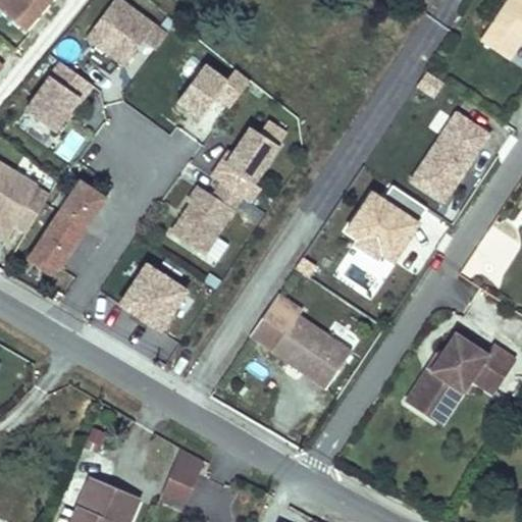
[(0,0),(0,9),(24,31),(50,0),(0,0)]
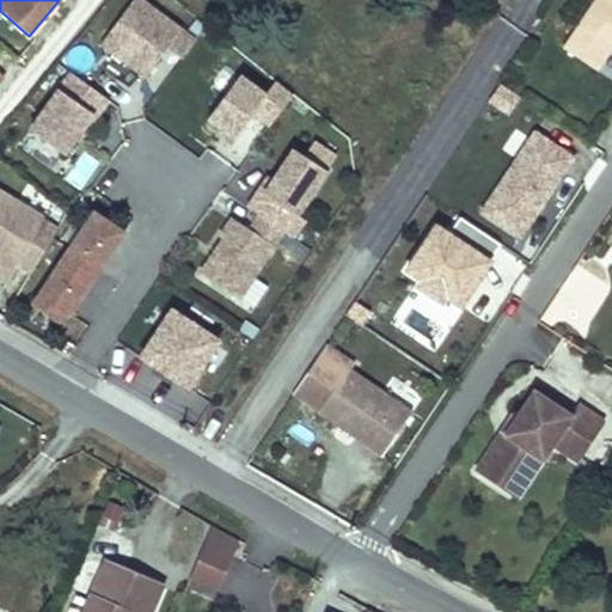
[(141,0),(133,0),(102,43),(146,77),(170,44),(184,55),(195,40),(141,0)]
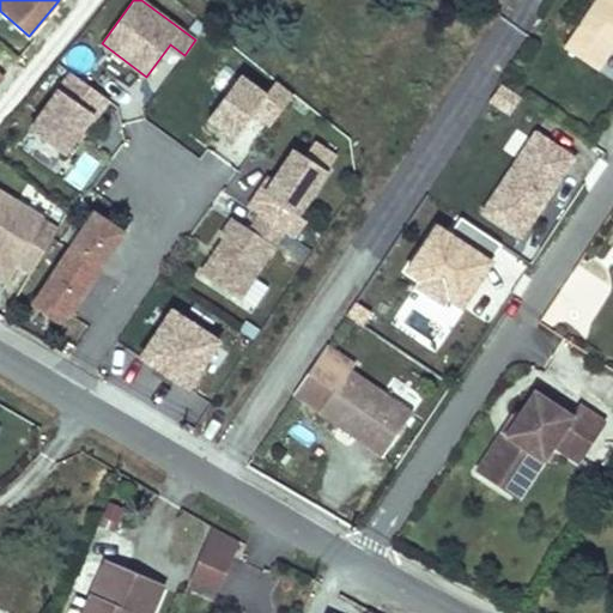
[(608,0),(595,0),(581,23),(610,43),(612,38),(612,23),(600,14),(608,0)]
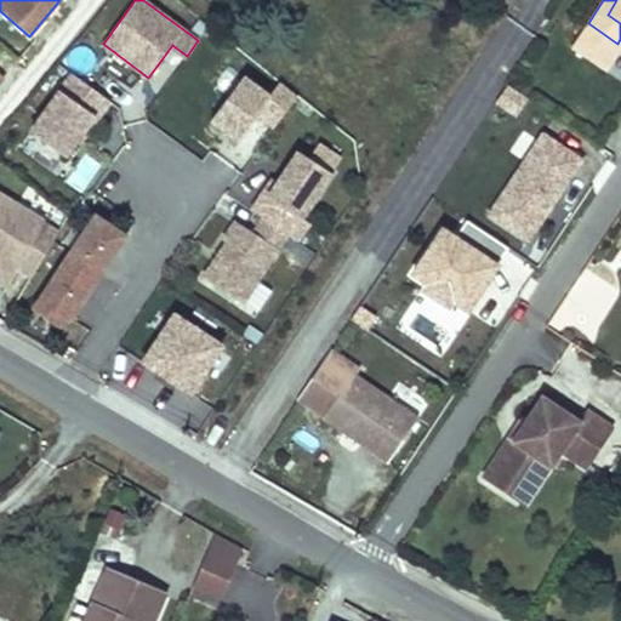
[(620,23),(620,0),(616,0),(608,15),(620,23)]
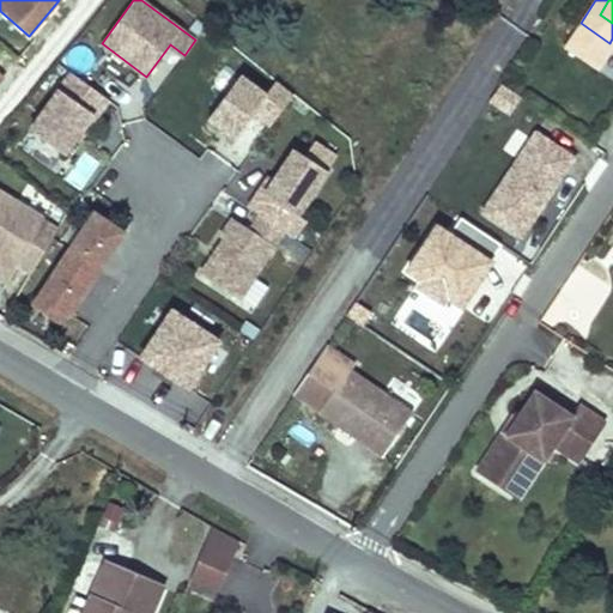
[(610,43),(581,23),(565,46),(595,66),(610,43)]
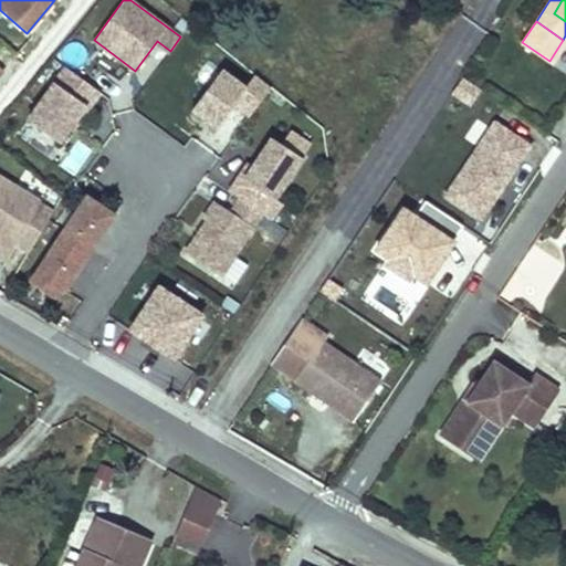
[(95,88),(69,69),(31,122),(62,144),(87,106),(83,104),(95,88)]
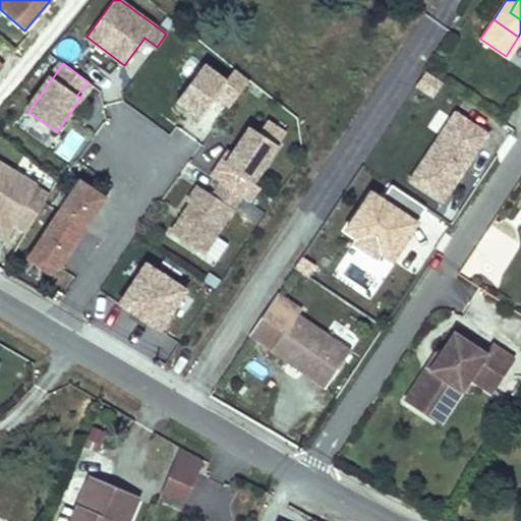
[(227,82),(205,66),(178,102),(200,119),(217,97),(230,106),(249,79),(237,69),(227,82)]
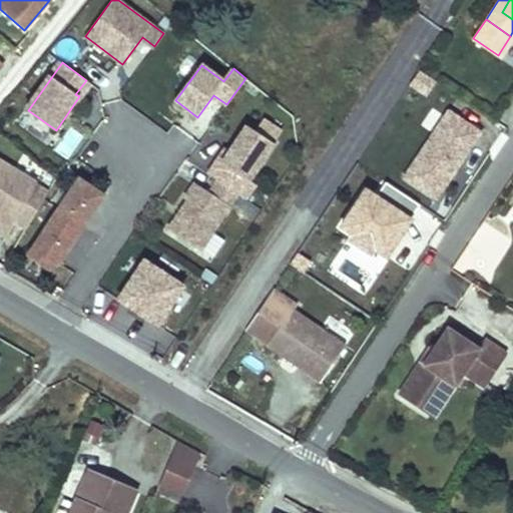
[(436,80),(420,69),(409,85),(425,97),(436,80)]
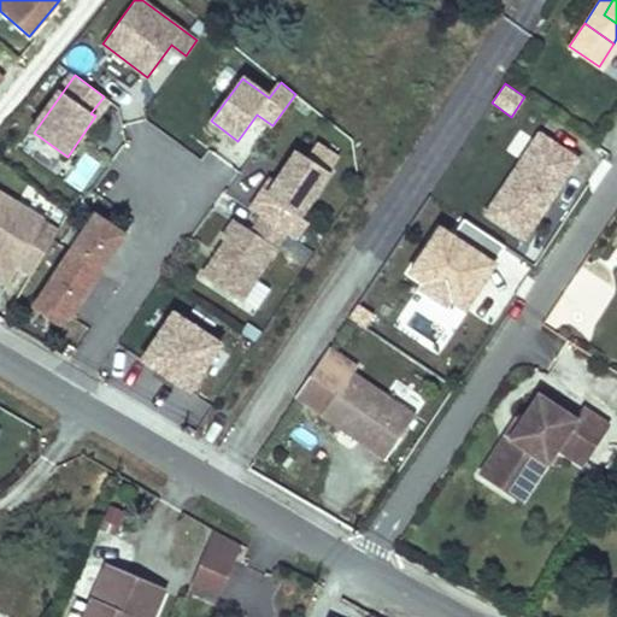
[(521,239),(577,156),(539,130),(482,213),(521,239)]
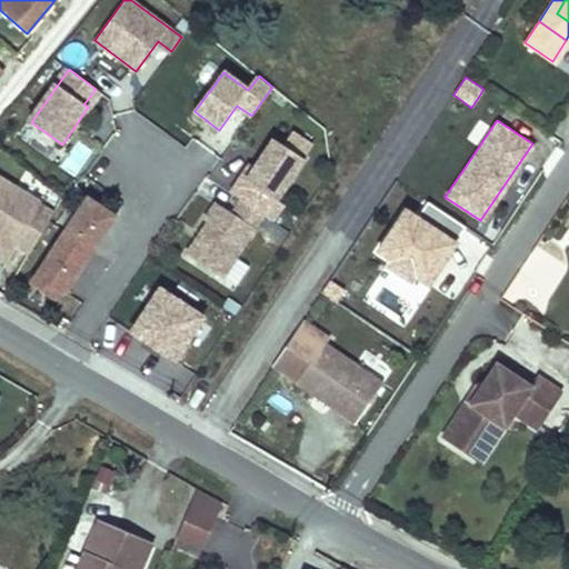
[(307,158),(276,138),(257,166),(252,162),(232,192),(241,199),(265,213),(275,220),(286,203),(279,199),(307,158)]
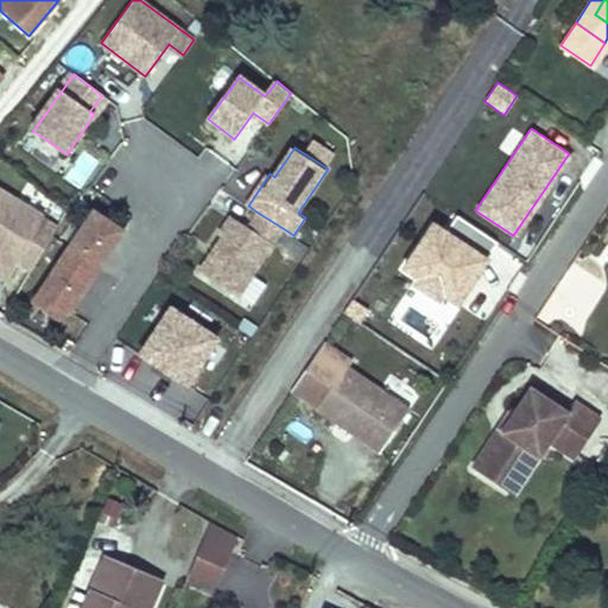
[(42,217),(0,192),(0,277),(5,280),(16,263),(31,271),(56,229),(40,220),(42,217)]
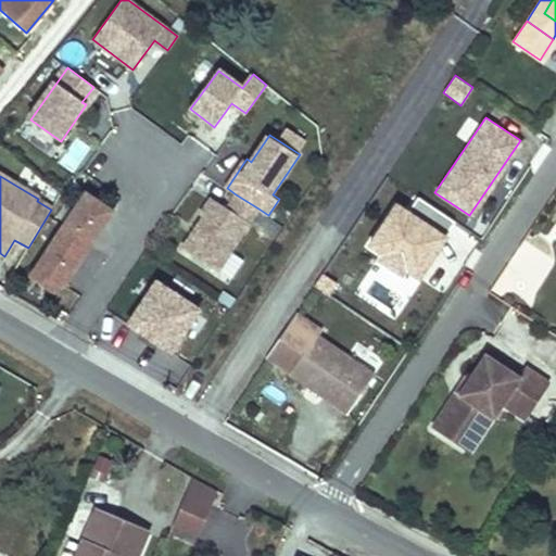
[(113,211),(85,192),(30,276),(53,291),(58,283),(62,288),(113,211)]
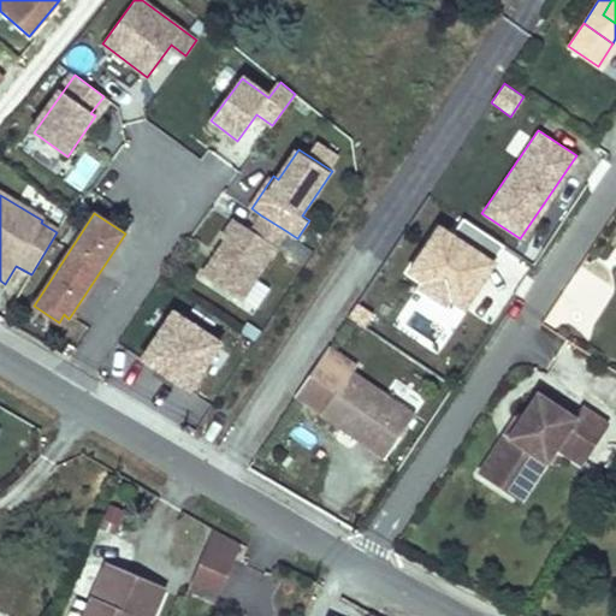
[(286,231),(261,215),(252,230),(234,219),(221,236),(226,238),(203,274),(241,300),(286,231)]
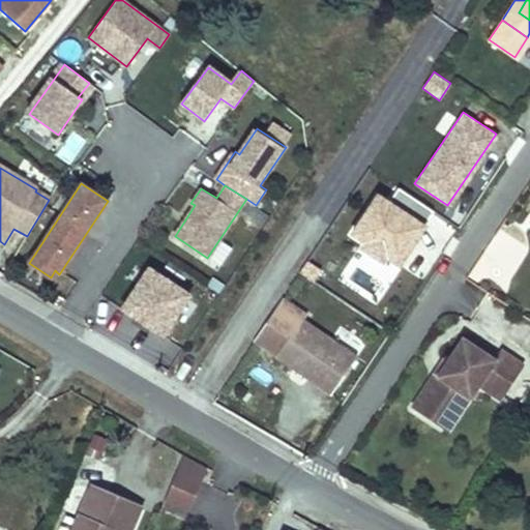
[(396,261),(432,211),(400,188),(390,202),(364,239),(396,261)]
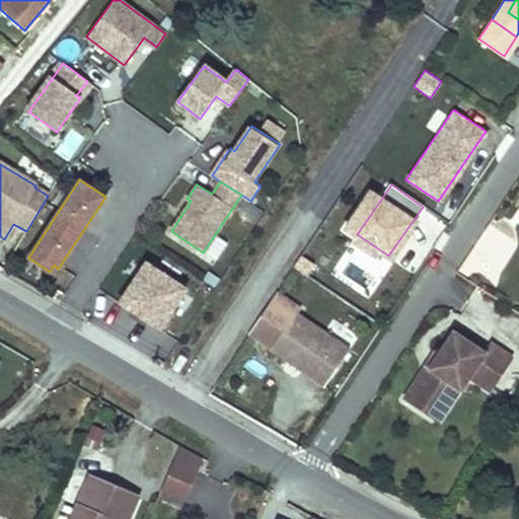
[(345,226),(357,234),(382,198),(371,190),(345,226)]
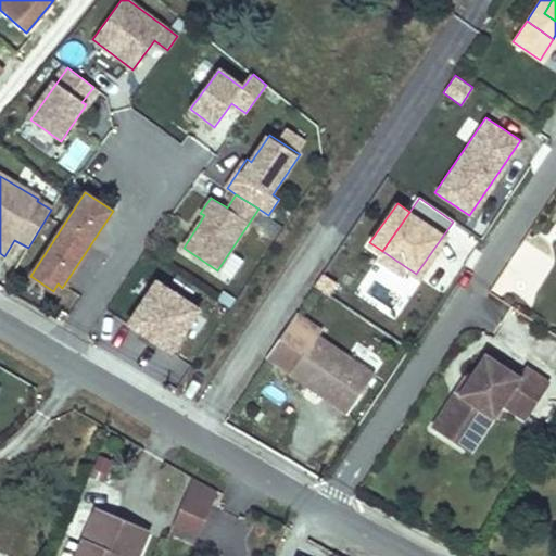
[(198,308),(156,281),(128,324),(171,351),(198,308)]
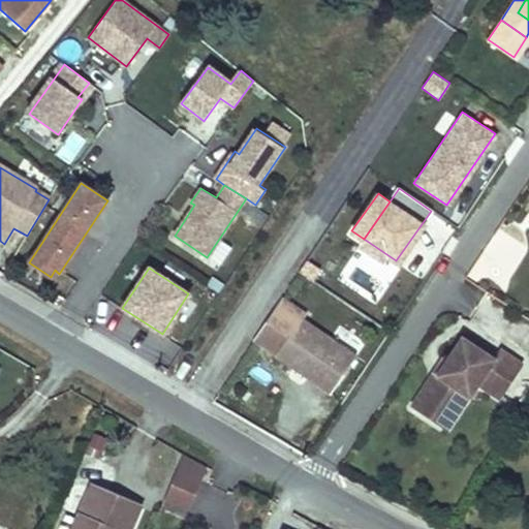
[(284,298),(256,339),(334,390),(359,352),(305,318),(308,313),(284,298)]
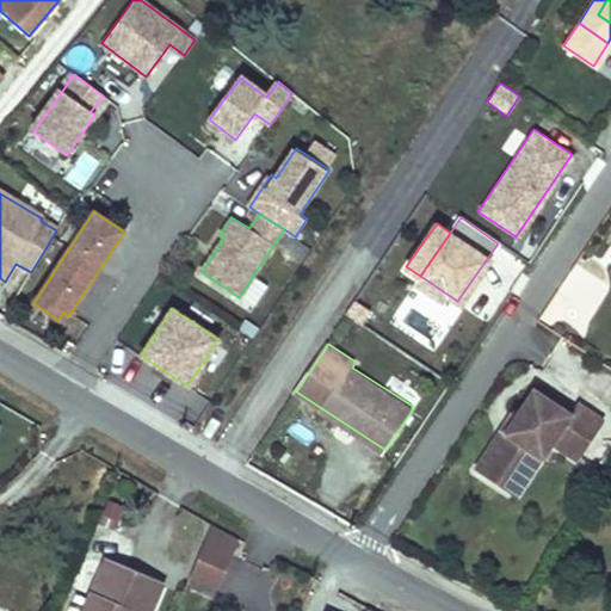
[(572,405),(536,381),(519,406),(508,423),(504,420),(477,460),(505,477),(518,460),(522,462),(535,442),(545,449),(555,433),(581,450),(606,411),(579,393),(572,405)]
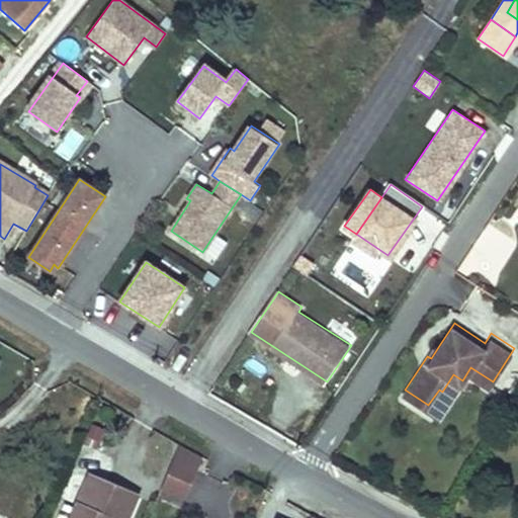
[(431,358),(440,344),(437,342),(427,356),(431,358)]
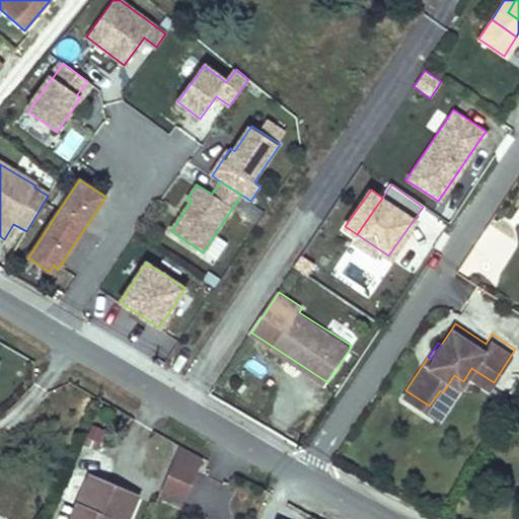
[(463,381),(454,375),(443,392),(440,390),(429,405),(441,414),(463,381)]
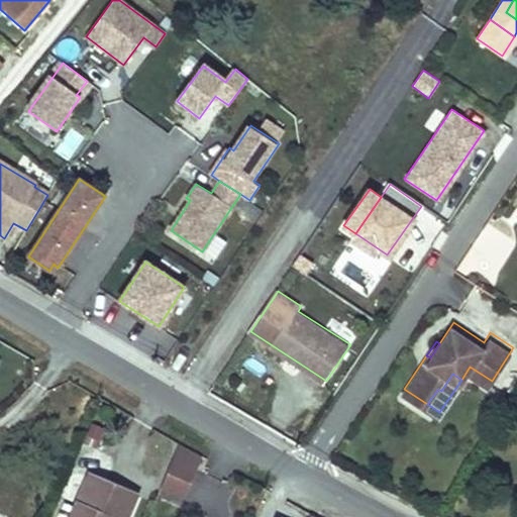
[(105,428),(92,421),(82,442),(95,447),(105,428)]
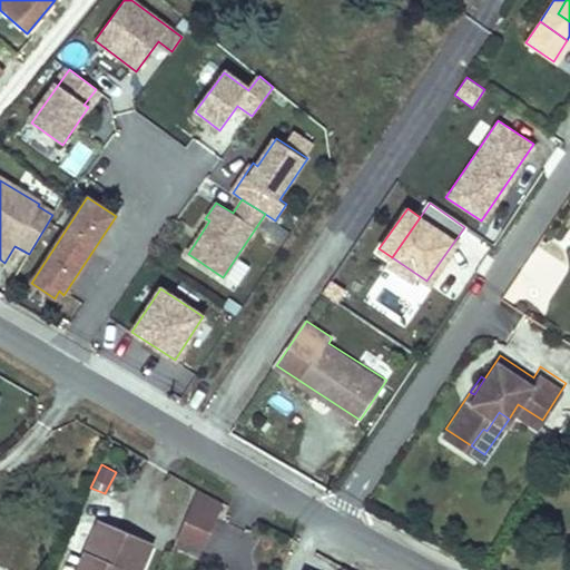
[(222,503),(198,494),(182,536),(206,546),(222,503)]
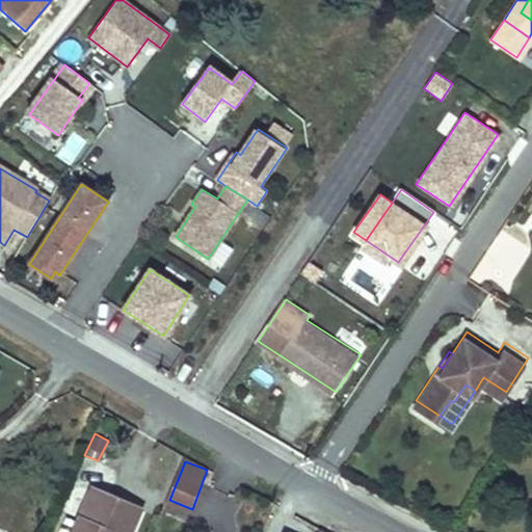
[(71,531),(128,531),(138,508),(91,486),(71,531)]
